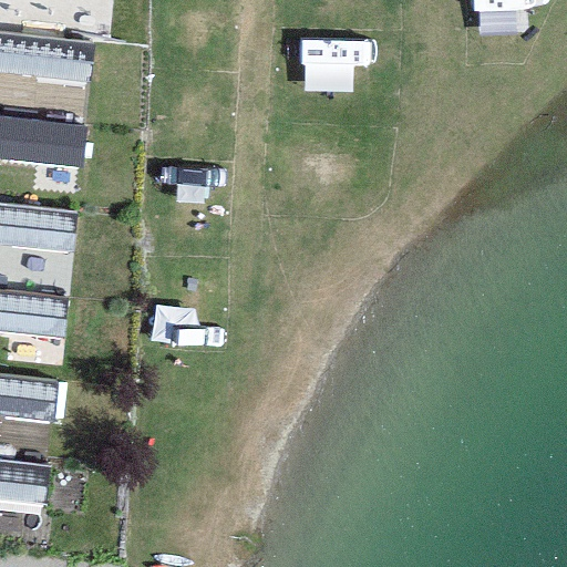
[(95,39),(0,28),(0,70),(91,80),(95,39)]
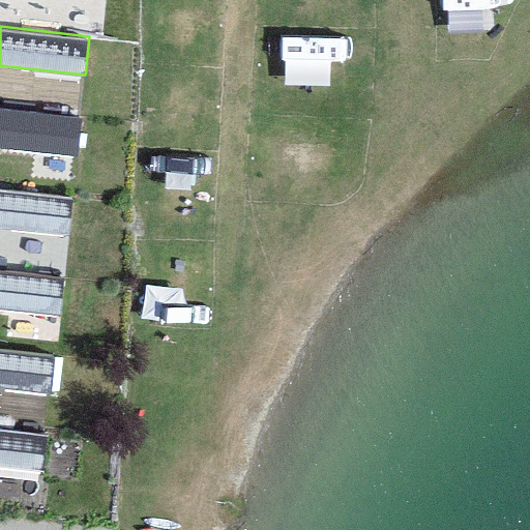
[(82,116),(0,107),(0,146),(78,154),(82,116)]
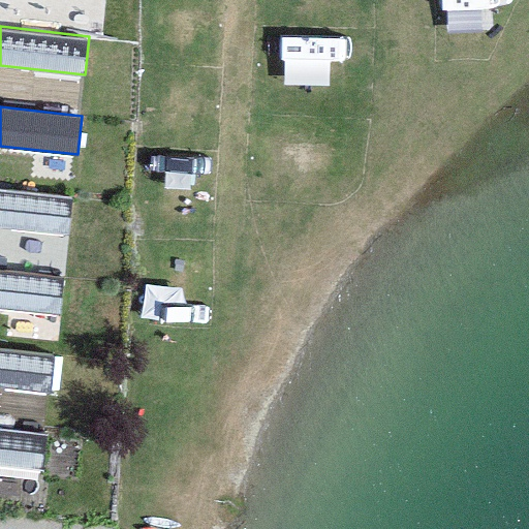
[(73,195),(0,187),(0,226),(69,234),(73,195)]
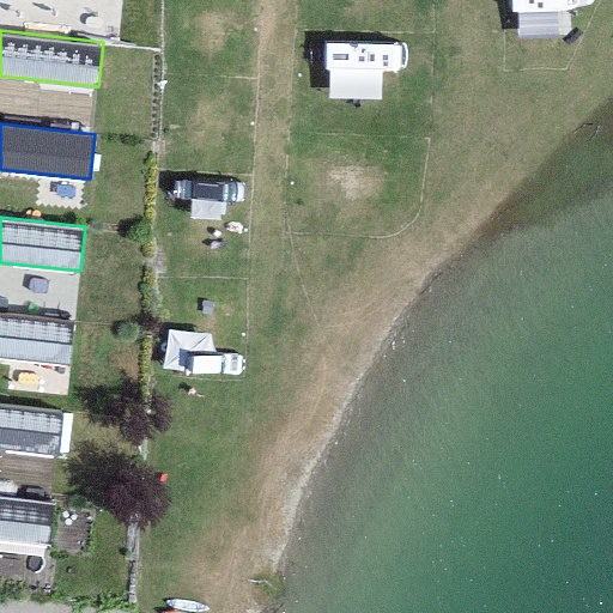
[(76,319),(0,310),(0,356),(71,363),(76,319)]
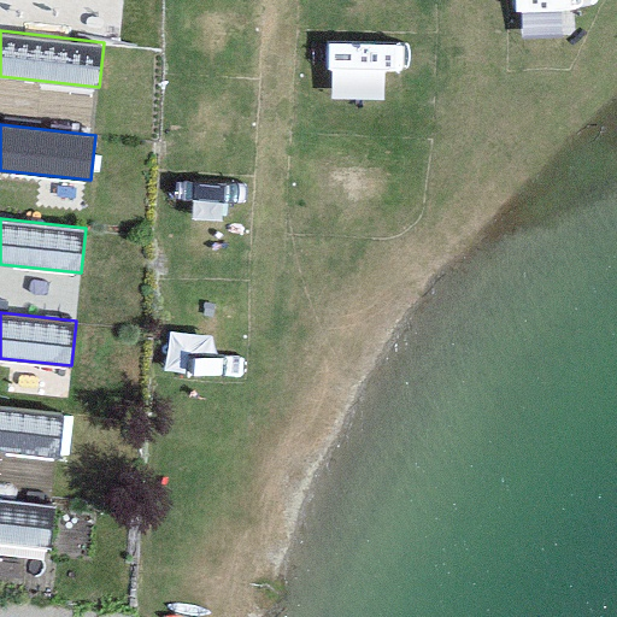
[(66,413),(0,406),(0,452),(62,458),(66,413)]
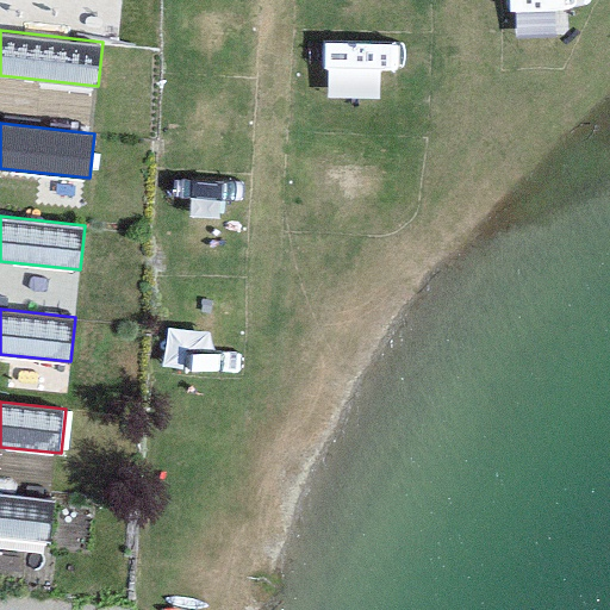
[(55,500),(0,493),(0,539),(50,545),(55,500)]
